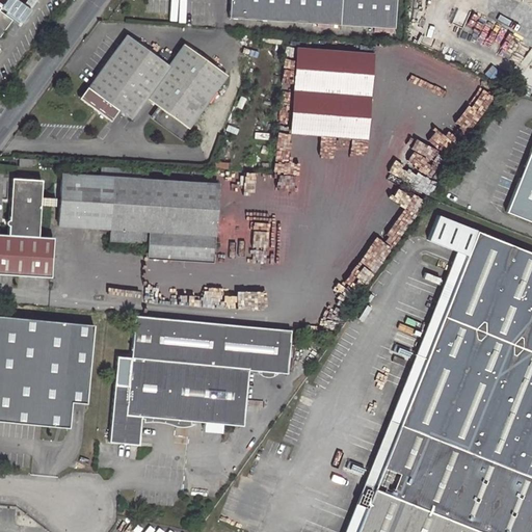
[(17,0),(6,0),(2,6),(1,7),(22,22),(30,9),(17,0)]
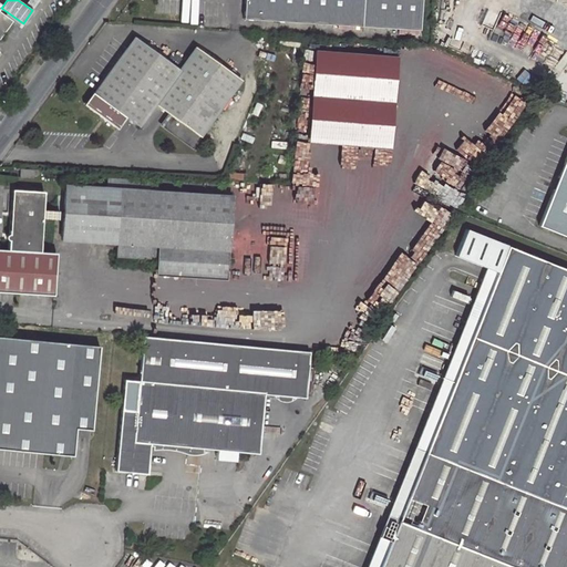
[(413,0),(237,0),(236,19),(412,30),(413,0)]
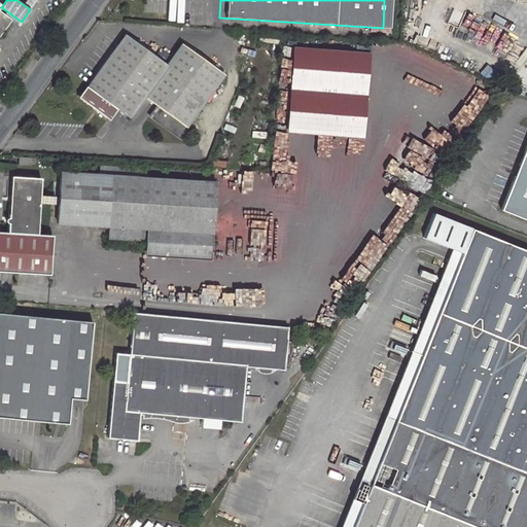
[(0,3),(0,35),(11,20),(0,10),(0,8),(1,7),(2,6),(0,3)]
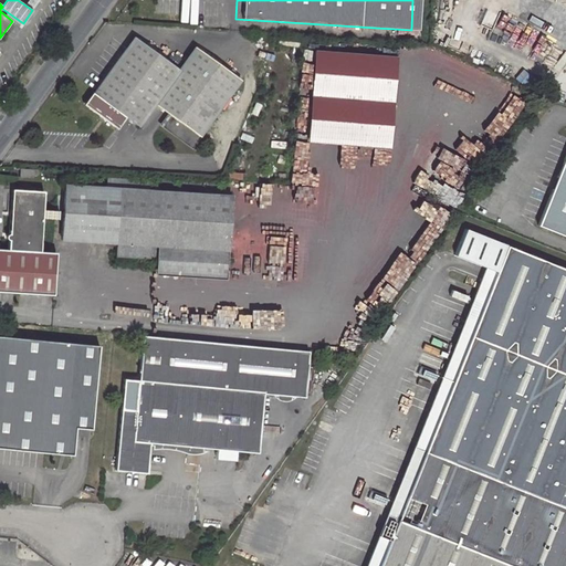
[(179,70),(135,38),(86,103),(117,126),(124,116),(138,126),(155,104),(169,114),(161,123),(192,145),(241,80),(196,48),(179,70)]
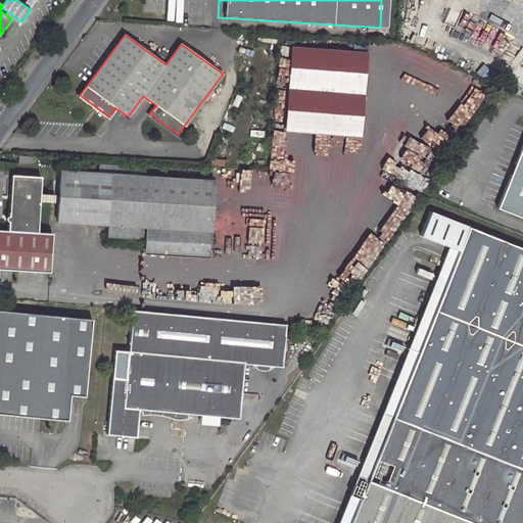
[(354,136),(360,51),(284,46),(278,130),(354,136)]
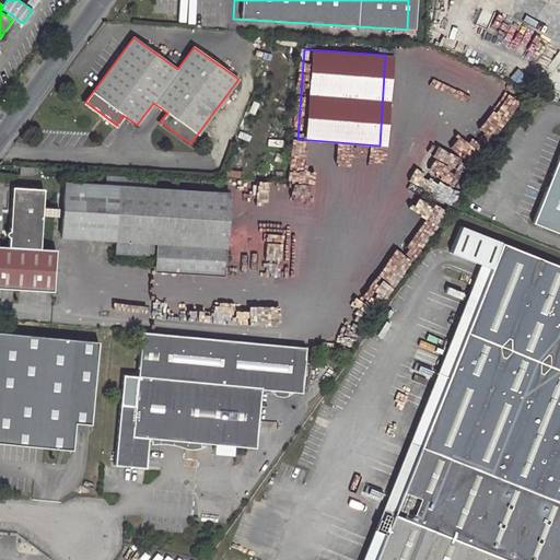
[(415,167),(462,191),(475,166),(428,141),(415,167)]
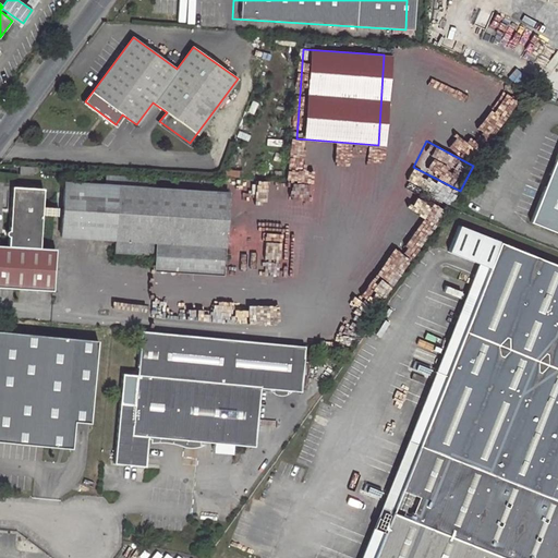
[(557,150),(531,221),(557,232),(557,150)]
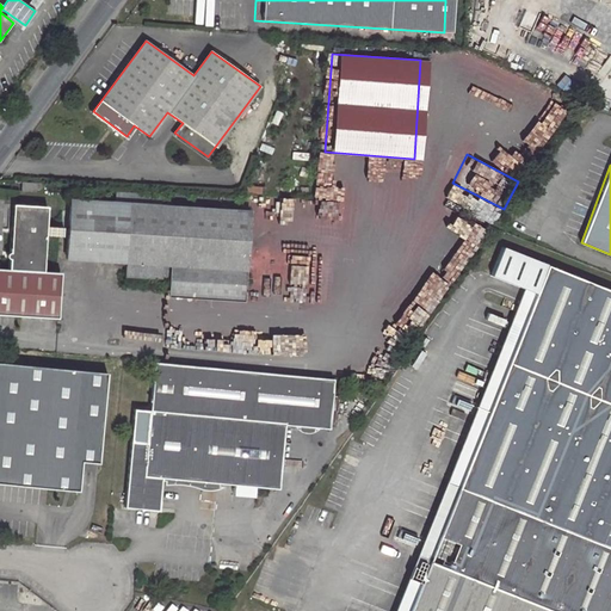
[(39,190),(39,184),(22,183),(20,191),(36,192),(36,190),(39,190)]
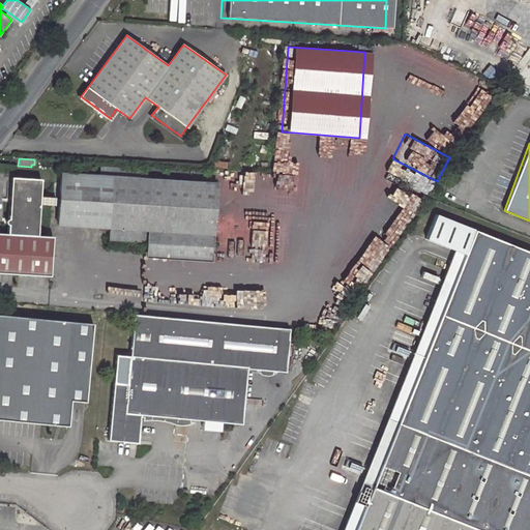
[(61,174),(60,197),(59,205),(58,224),(109,227),(108,238),(140,240),(140,241),(147,242),(148,231),(173,233),(172,258),(211,260),(216,183),(139,179),(140,170),(100,168),(100,176),(61,174)]
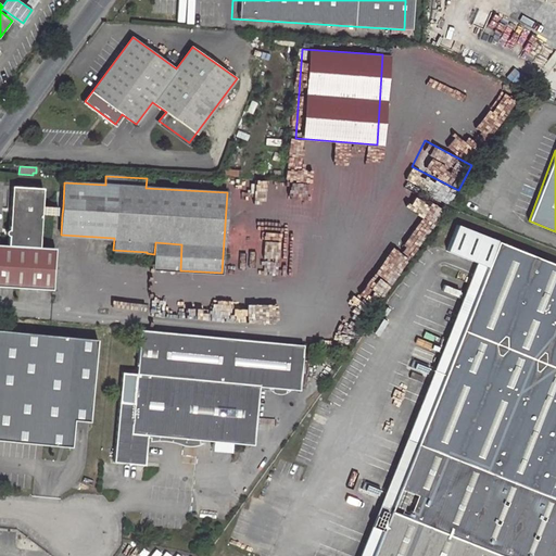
[(41,214),(41,205),(42,188),(11,186),(8,245),(0,244),(0,287),(52,290),(54,249),(39,248),(41,214)]
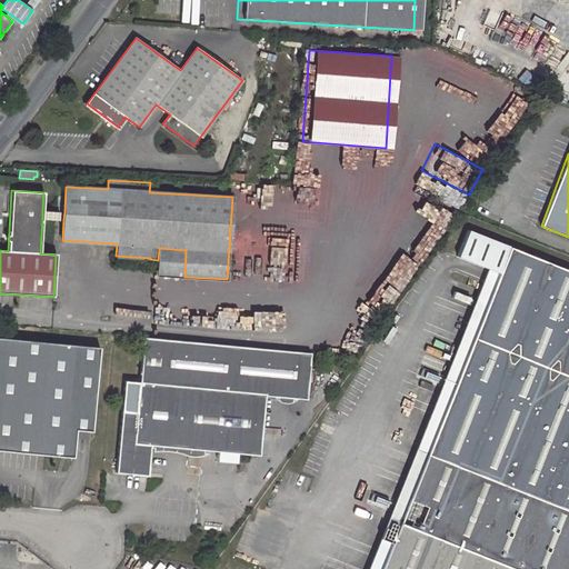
[(65,211),(42,210),(42,219),(63,220),(65,211)]
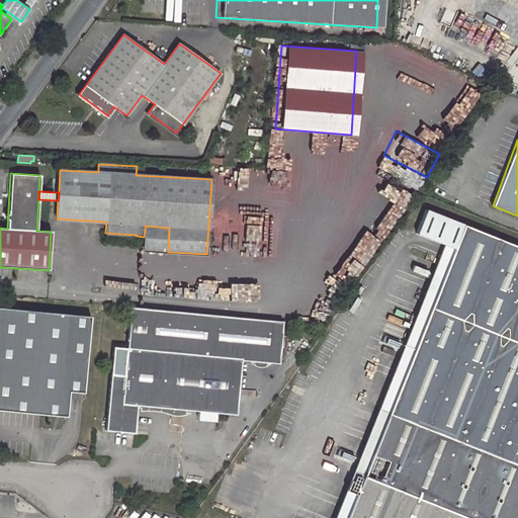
[(464,225),(425,208),(416,233),(454,249),(464,225)]
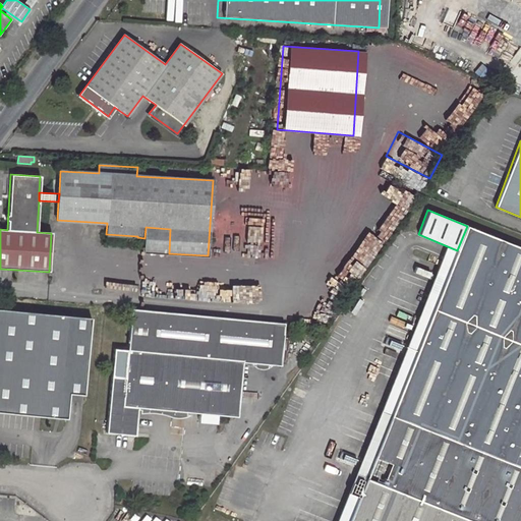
[(520,520),(520,246),(467,226),(457,250),(365,478),(347,520),(520,520)]
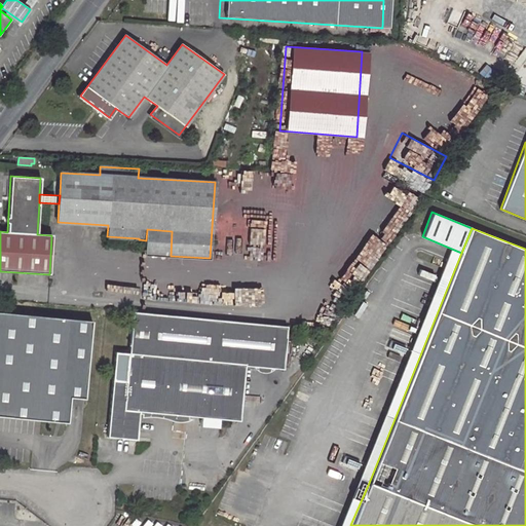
[(145,255),(171,256),(172,231),(147,229),(146,240),(145,255)]
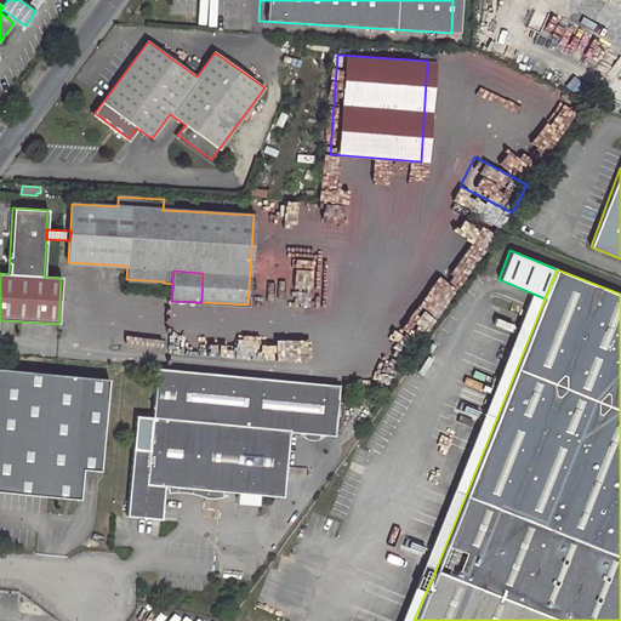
[(534,294),(423,565),(400,620),(414,620),(436,570),(545,298),(534,294)]
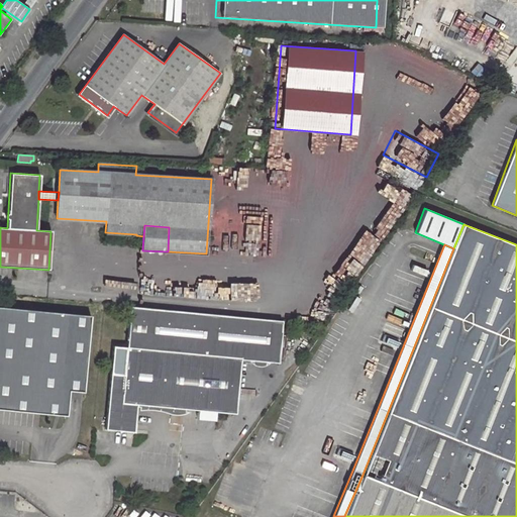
[(250,287),(249,297),(260,298),(261,288),(250,287)]
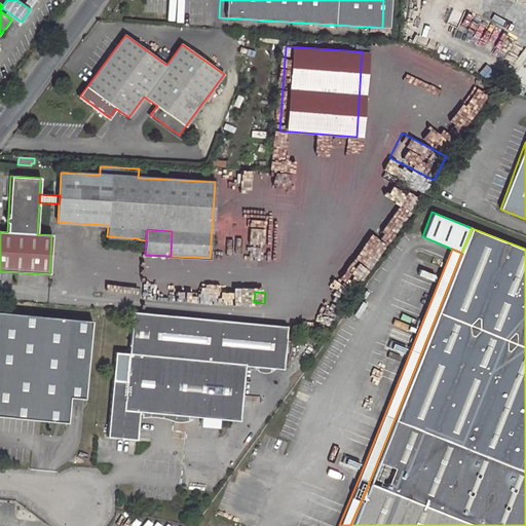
[(327,316),(342,317),(343,309),(328,308),(327,316)]
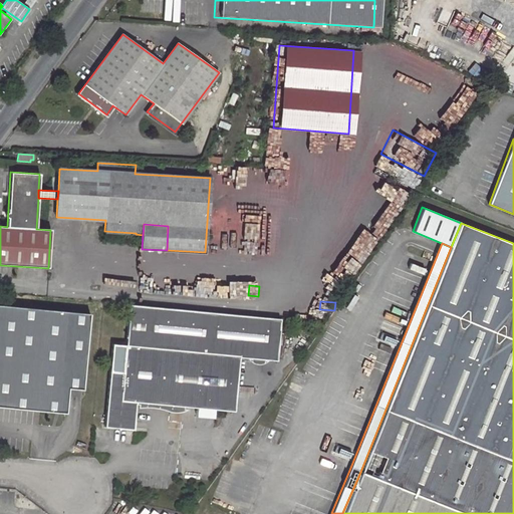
[(0,406),(65,413),(67,388),(82,389),(90,312),(0,303),(0,406)]
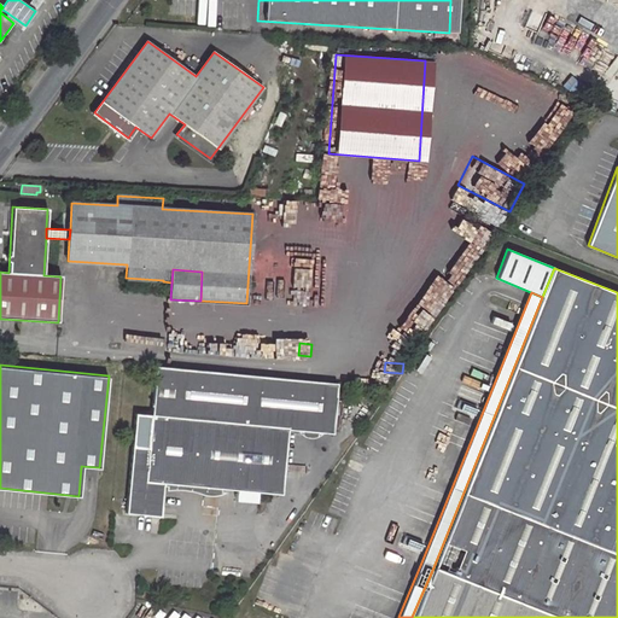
[(164,483),(283,494),(289,429),(333,433),(338,382),(156,365),(151,414),(135,413),(126,512),(143,513),(143,511),(152,511),(152,506),(162,507),(164,483)]
